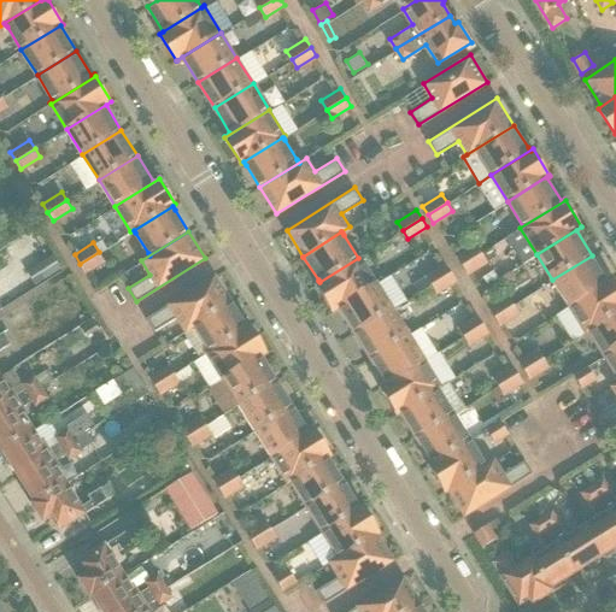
[(463,264),(482,252),(476,243),(457,256),(463,264)]
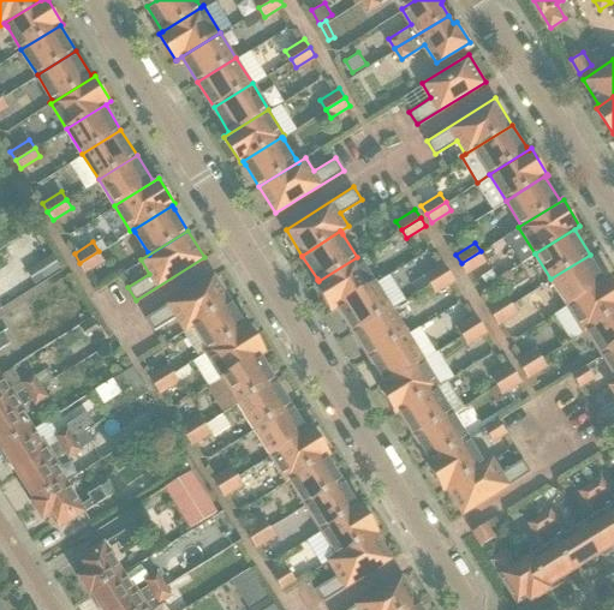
[(85,271),(105,259),(99,251),(79,263),(85,271)]
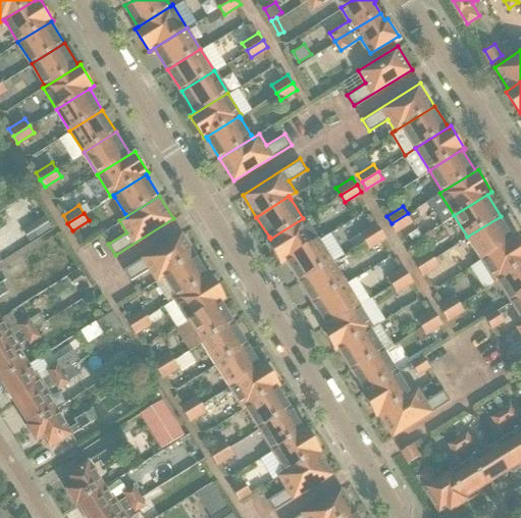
[(396,230),(412,220),(408,213),(392,223),(396,230)]
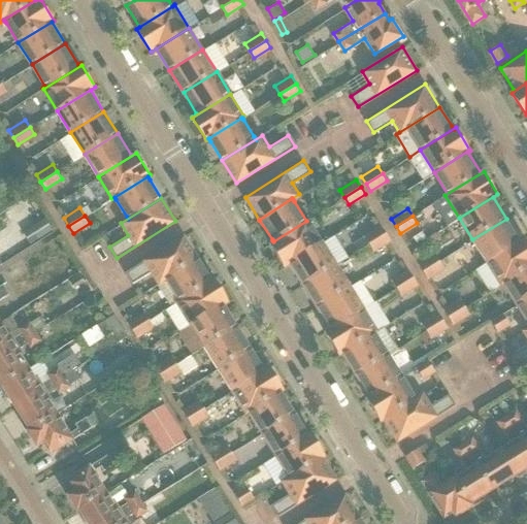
[(44,217),(23,230),(31,242),(53,229),(44,217)]
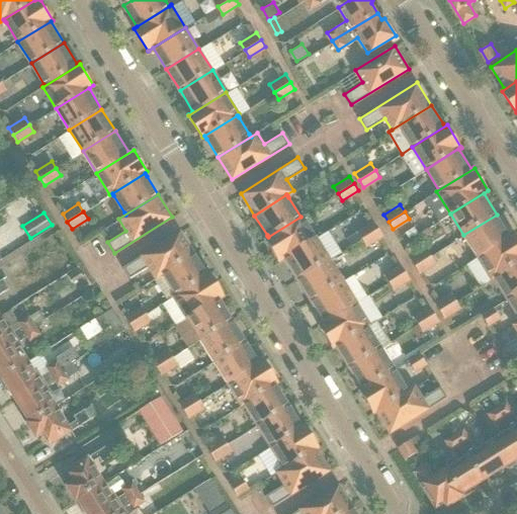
[(463,235),(478,256),(515,233),(514,233),(510,235),(497,215),(463,235)]
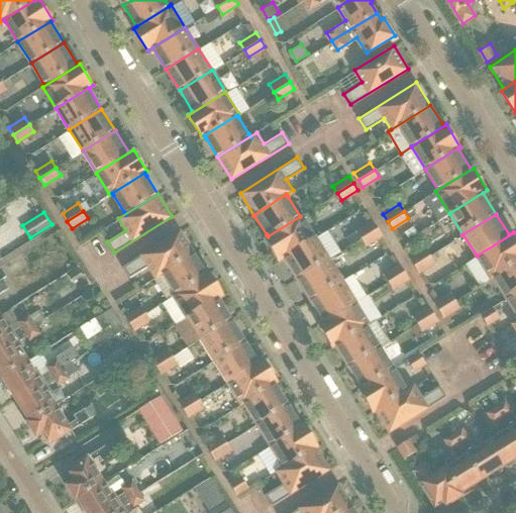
[(265,238),(279,260),(316,236),(302,215),(300,216),(265,238)]
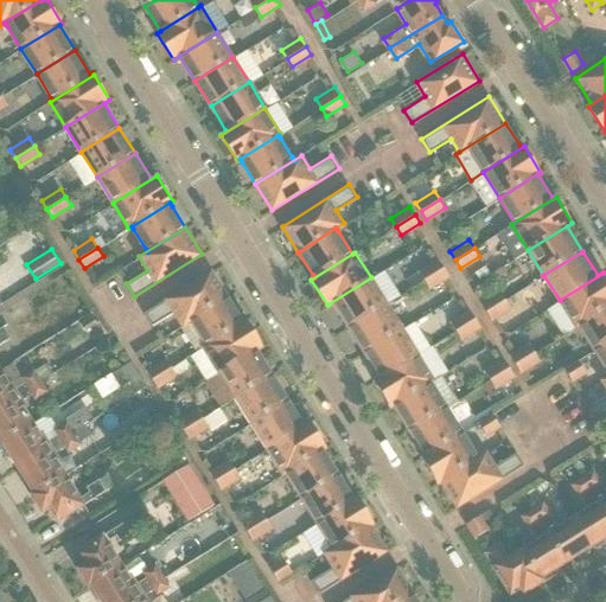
[(425,279),(444,267),(439,258),(420,270),(425,279)]
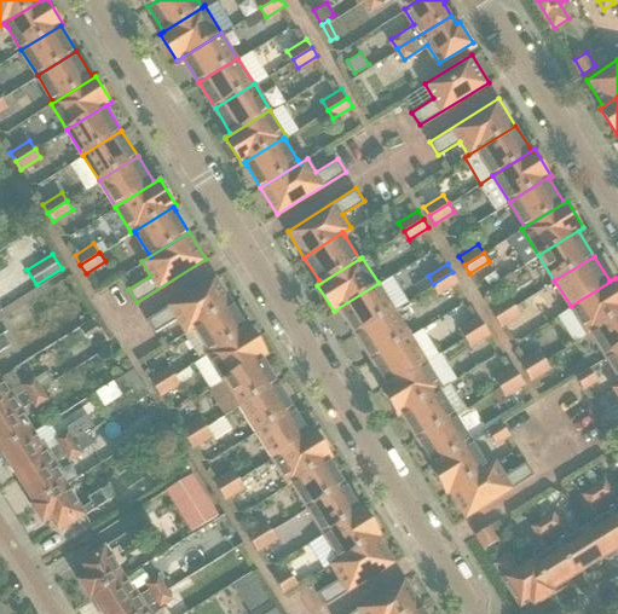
[(439,293),(458,282),(452,272),(433,284),(439,293)]
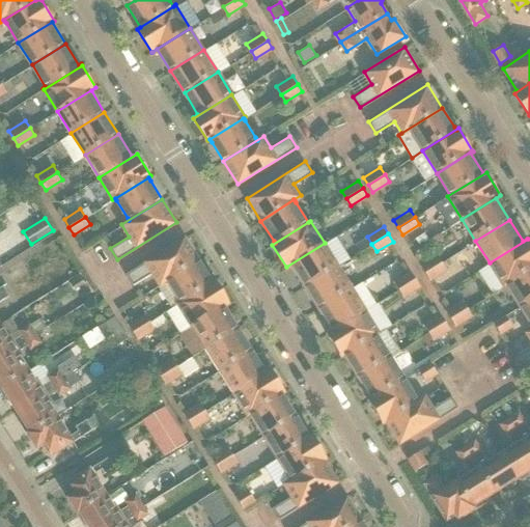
[(160,285),(167,280),(200,259),(186,236),(127,273),(133,284),(151,273),(160,285)]
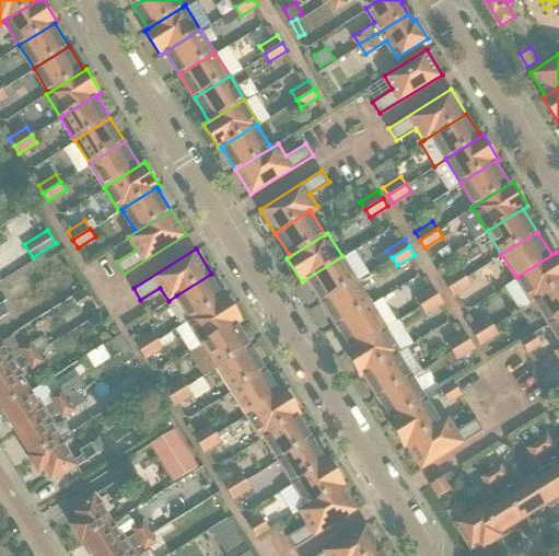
[(516,277),(531,301),(558,282),(558,254),(557,252),(516,277)]
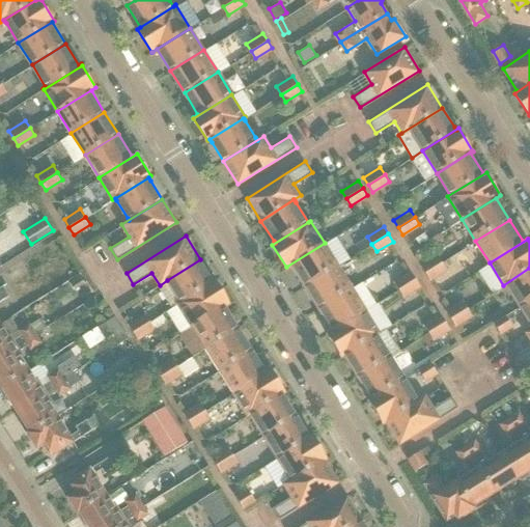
[(291,265),(305,285),(338,265),(325,243),(286,267),(286,268),(291,265)]
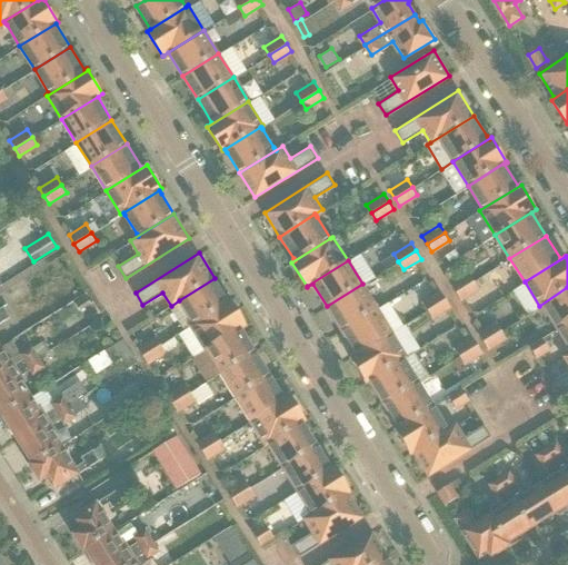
[(456,291),(474,280),(469,273),(451,284),(456,291)]
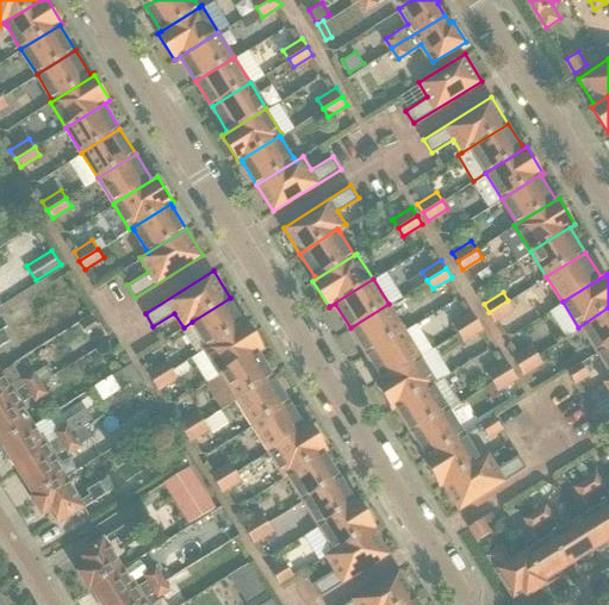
[(192,322),(207,347),(248,320),(244,322),(230,298),(192,322)]
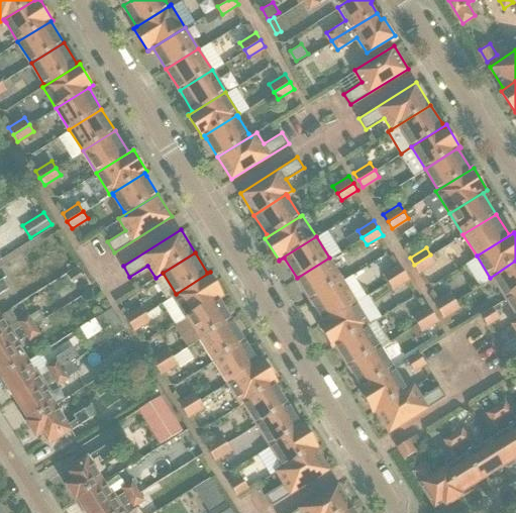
[(414,265),(419,272),(435,262),(430,254),(414,265)]
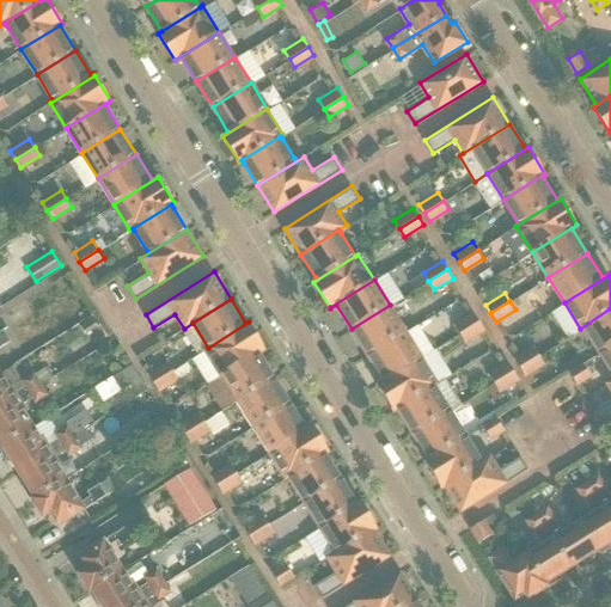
[(352,329),(367,354),(405,330),(390,305),(352,329)]
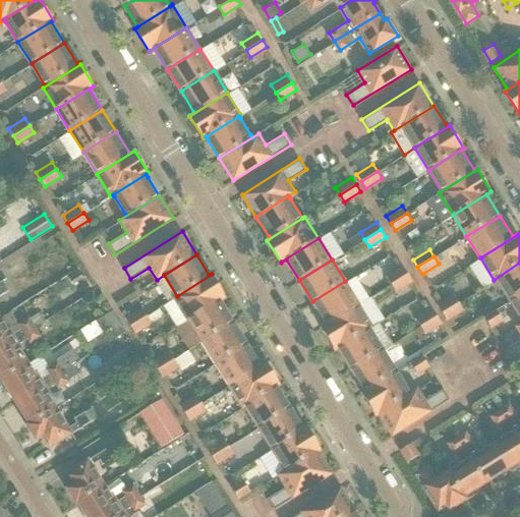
[(497,279),(510,300),(519,293),(519,263),(494,280),(497,279)]
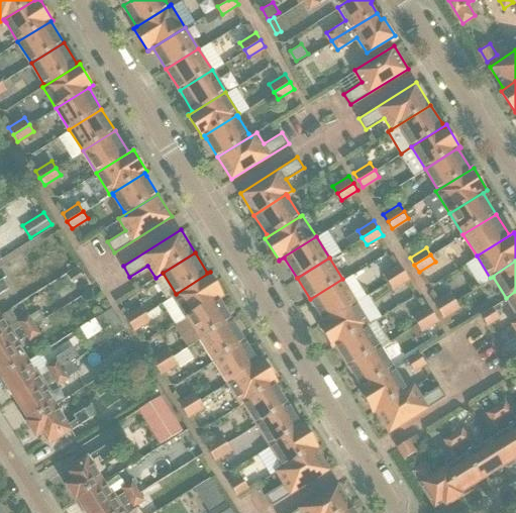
[(389,281),(405,271),(400,264),(384,274),(389,281)]
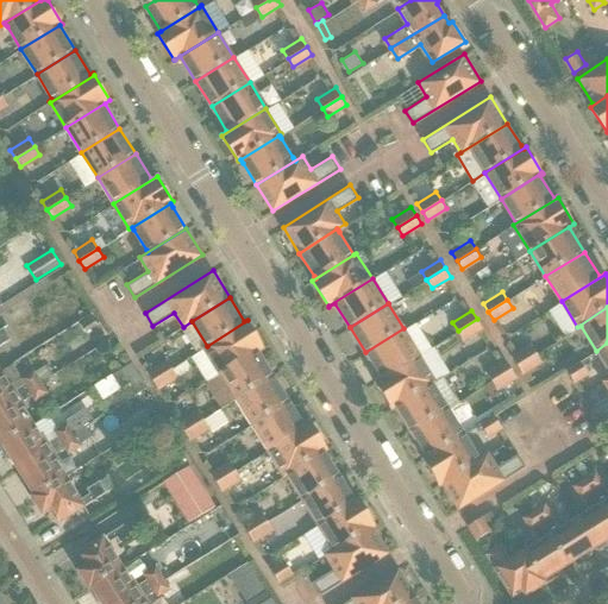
[(89,312),(79,319),(86,329),(91,326),(92,327),(98,337),(106,332),(99,321),(98,322),(89,312)]
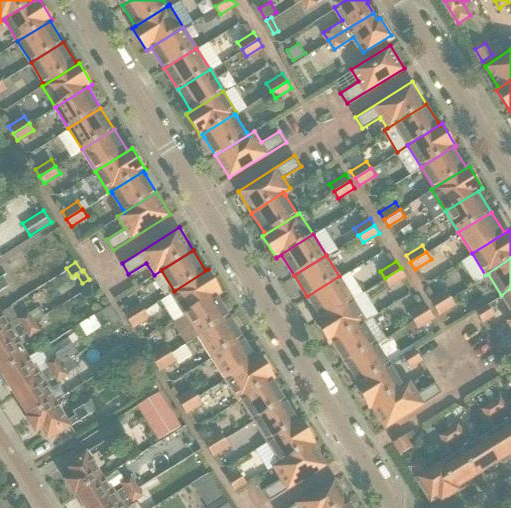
[(385,278),(389,285),(405,275),(401,268),(385,278)]
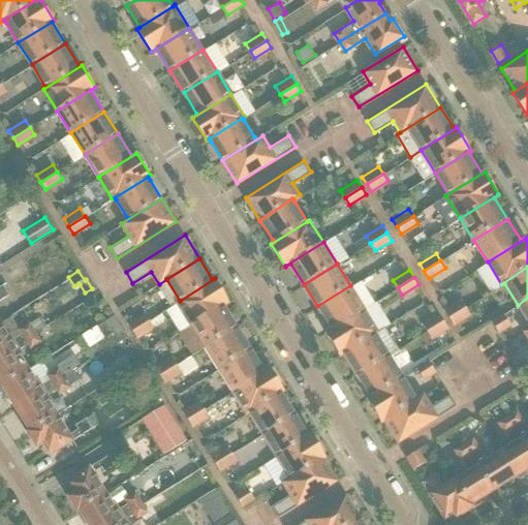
[(177,303),(190,325),(228,301),(215,278),(180,301),(177,303)]
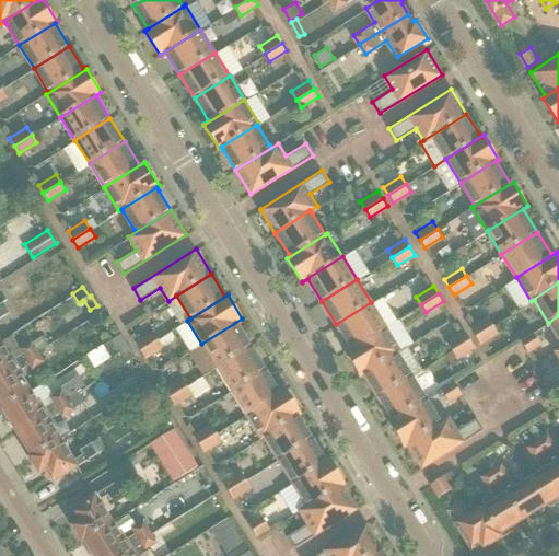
[(0,316),(10,311),(3,300),(0,301),(0,316)]
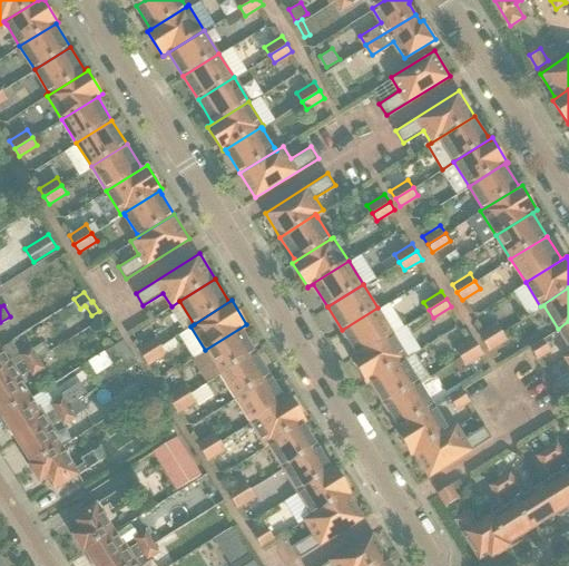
[(351,357),(352,358),(393,332),(378,308),(342,330),(356,353),(351,357)]
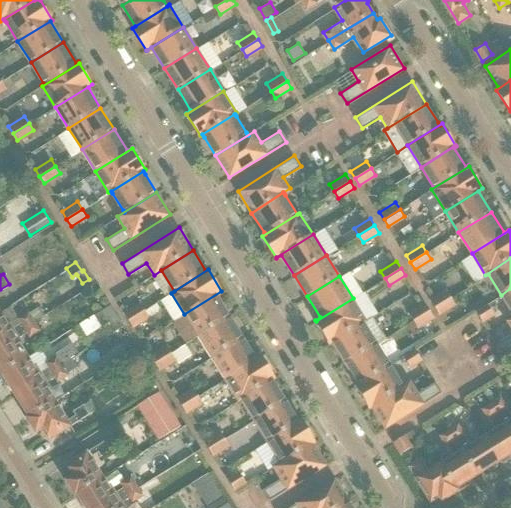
[(510,317),(507,319),(507,320),(510,318),(510,288),(501,295),(510,310),(510,317)]
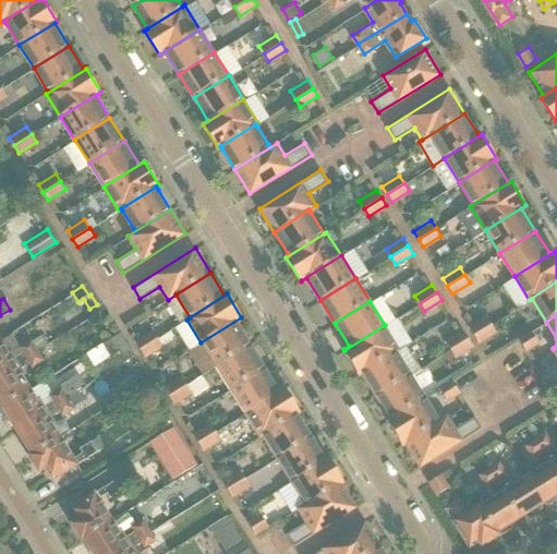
[(474,334),(492,323),(486,315),(469,326),(474,334)]
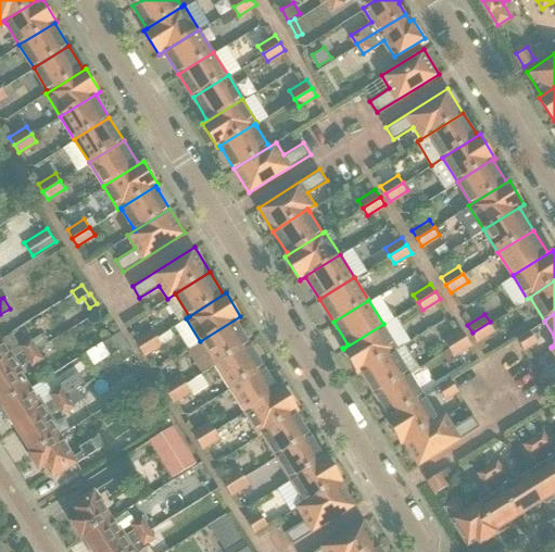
[(200,341),(215,364),(250,342),(236,321),(241,317),(240,316),(200,341)]
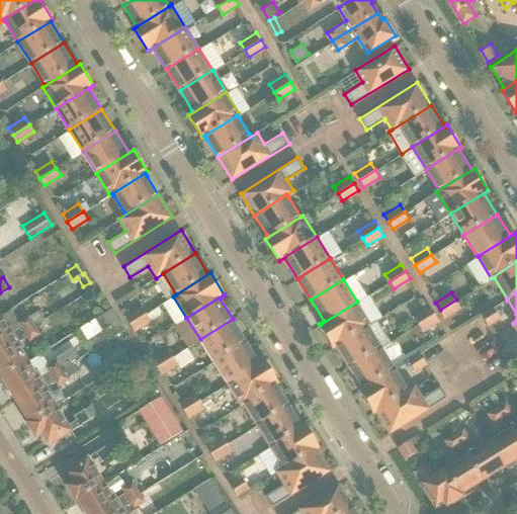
[(444,317),(460,307),(456,300),(440,310),(444,317)]
